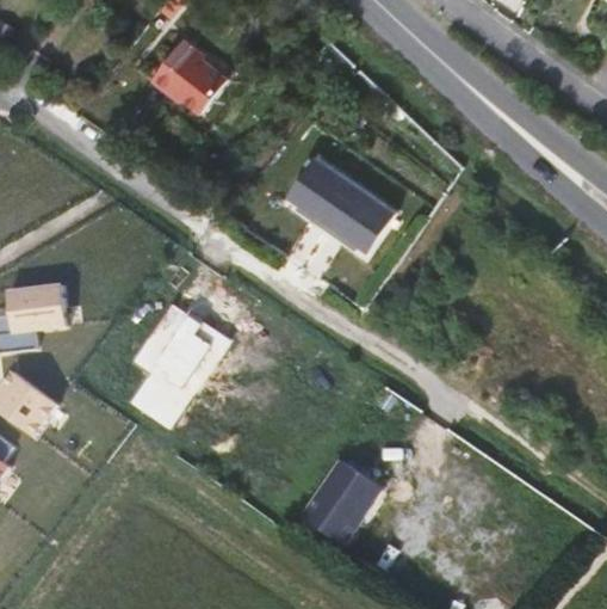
[(162,0),(158,6),(172,18),(185,0),(162,0)]
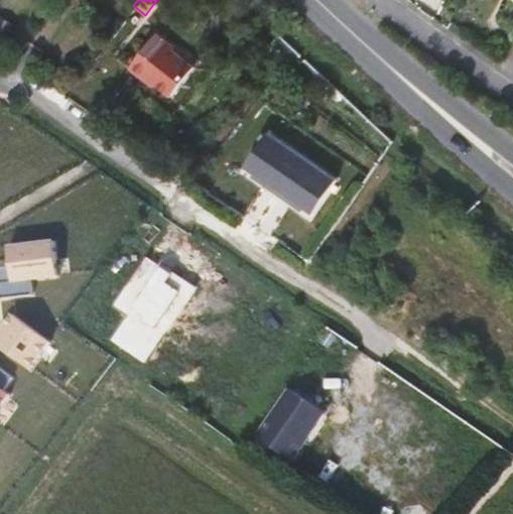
[(18,25),(0,14),(0,27),(12,35),(18,25)]
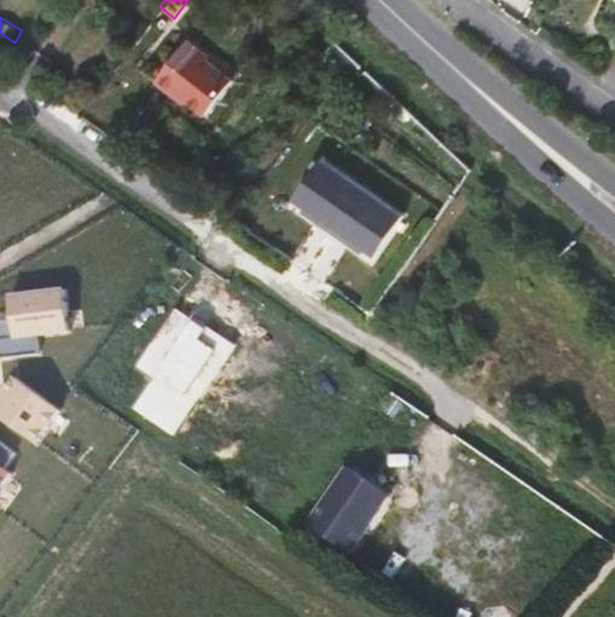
[(185,36),(152,79),(166,90),(168,87),(202,114),(231,78),(204,57),(207,53),(185,36)]
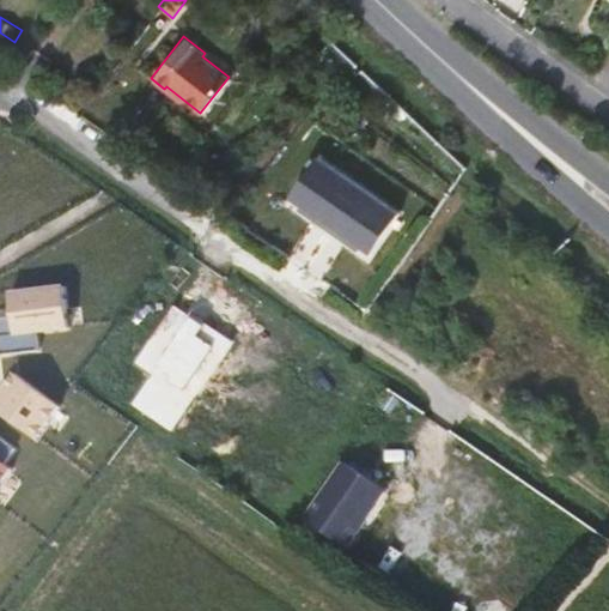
[(395,209),(315,151),(287,191),(311,207),(308,212),(341,235),(343,230),(367,247),(395,209)]
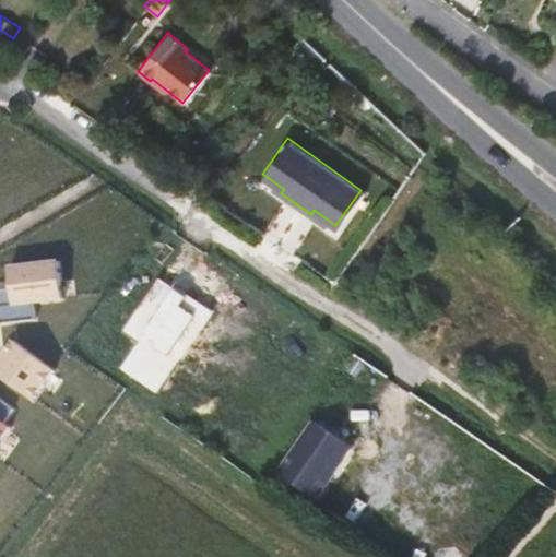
[(9,305),(62,298),(58,260),(4,265),(9,305)]
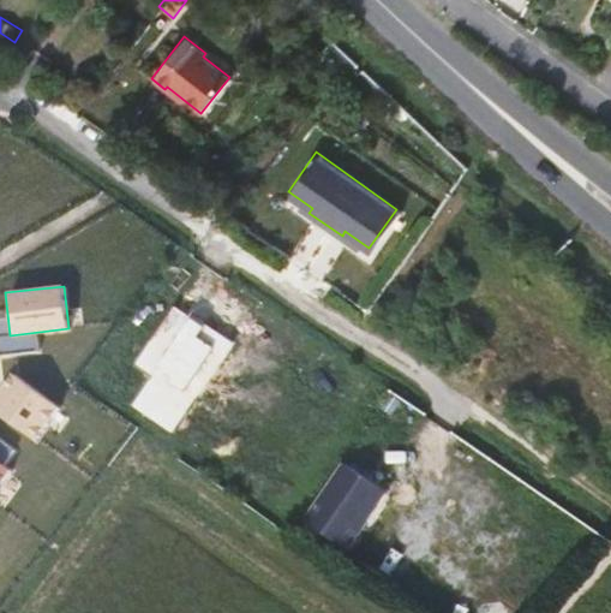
[(168,430),(232,345),(175,307),(133,363),(151,376),(131,406),(168,430)]
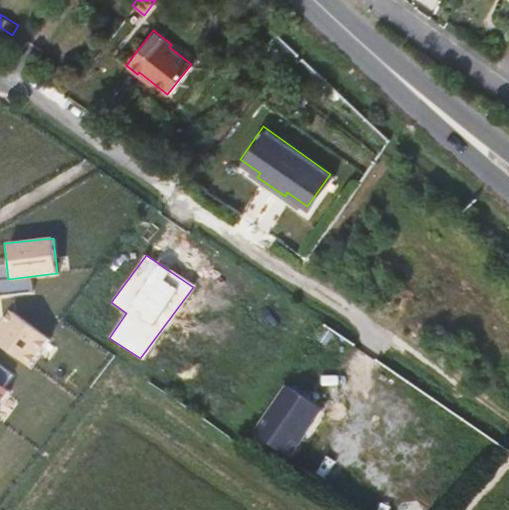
[(48,338),(11,311),(0,325),(0,343),(28,365),(48,338)]
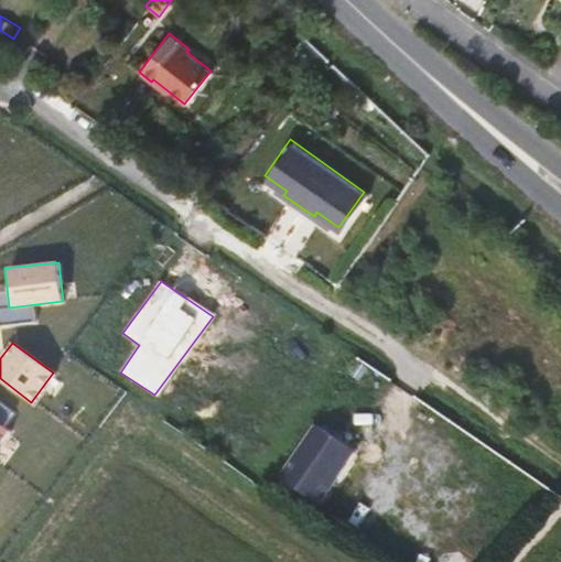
[(0,441),(8,430),(3,427),(12,412),(0,402),(0,441)]
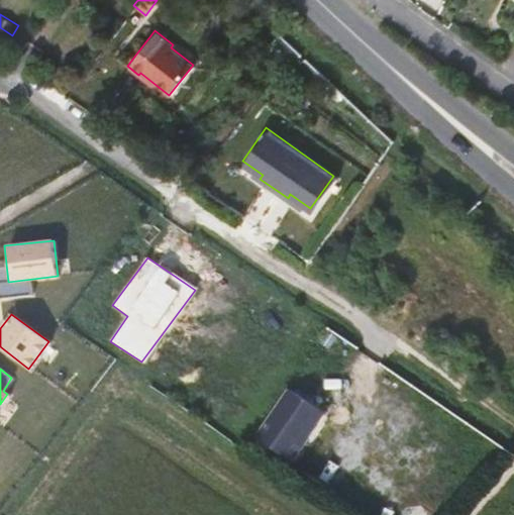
[(324,411),(288,388),(257,436),(293,459),(324,411)]
